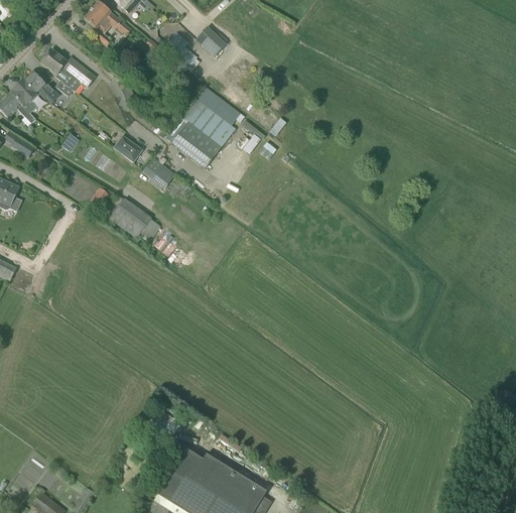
[(26,8),(31,3),(34,7),(40,0),(22,0),(20,2),(26,8)]
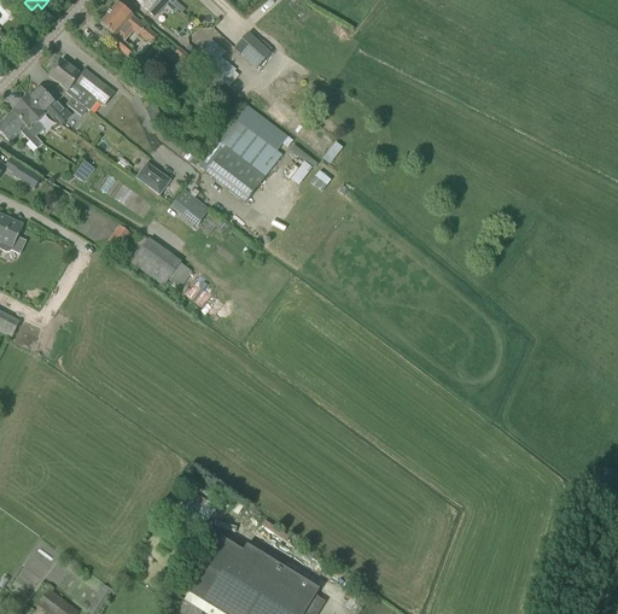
[(133,48),(123,41),(133,29),(138,34),(139,33),(146,39),(147,37),(152,41),(158,34),(146,24),(117,0),(100,21),(116,34),(110,41),(127,56),(133,48)]
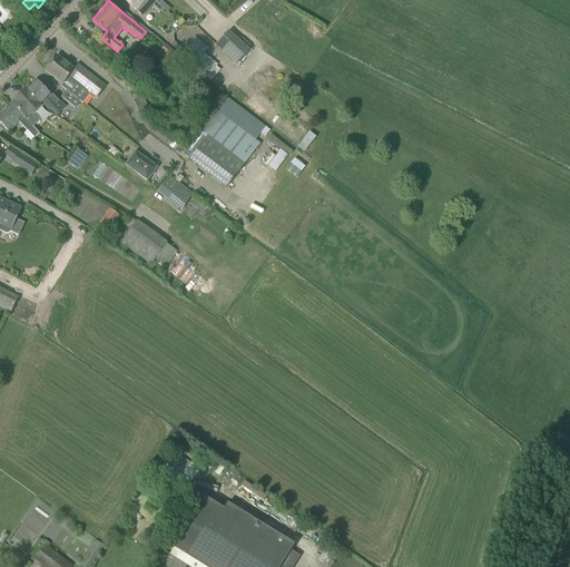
[(127,0),(137,9),(144,1),(148,5),(153,0),(127,0)]
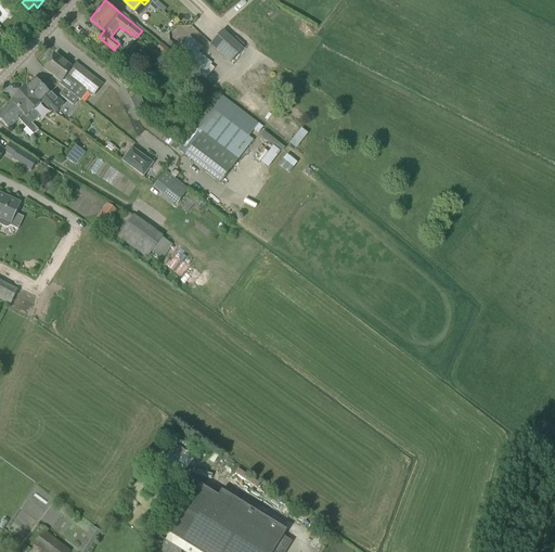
[(222,28),(210,41),(230,60),(242,47),(222,28)]
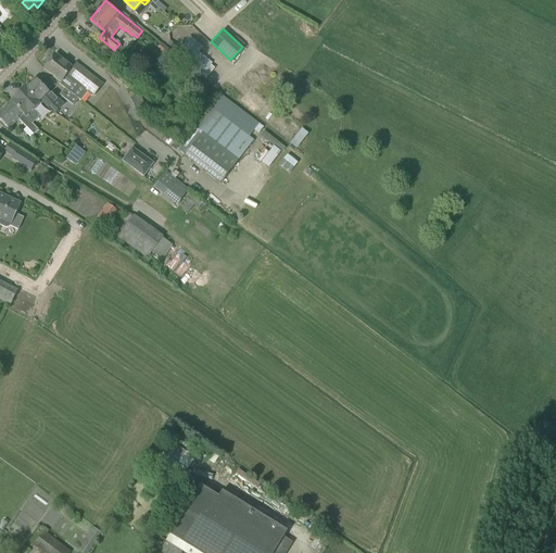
[(213,60),(186,38),(175,51),(202,73),(213,60)]
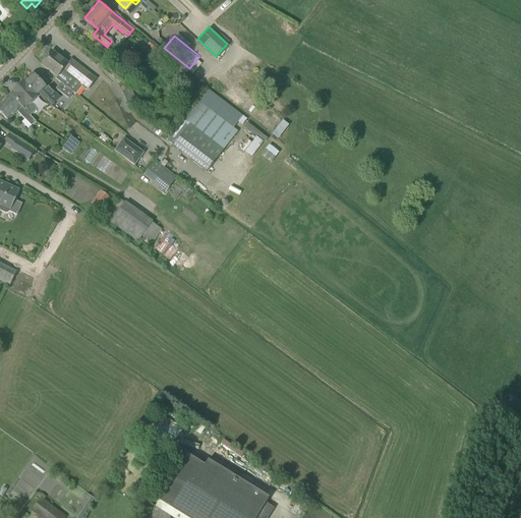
[(151,39),(147,44),(159,53),(163,47),(152,38),(151,39)]
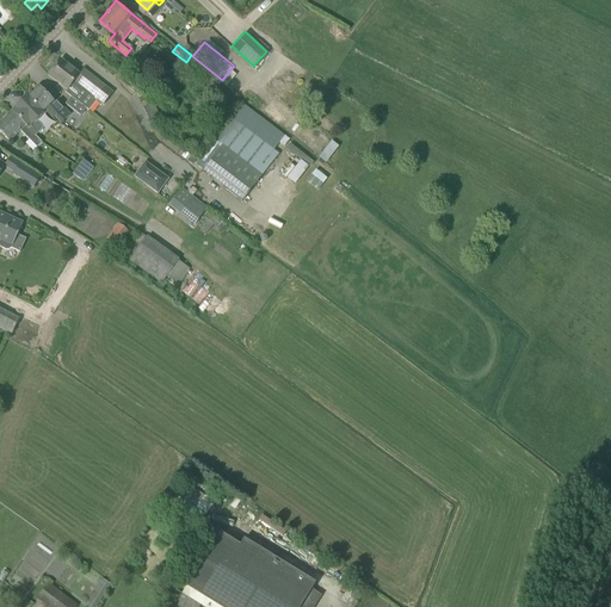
[(84,68),(80,73),(60,57),(48,73),(66,87),(65,88),(81,101),(90,92),(103,103),(112,91),(84,68)]
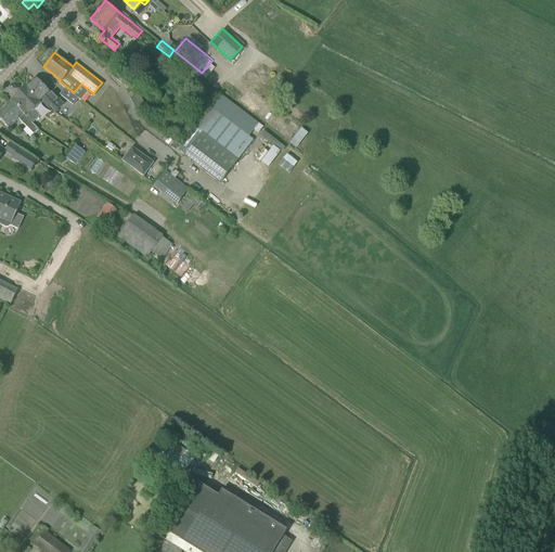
[(34,76),(26,84),(40,100),(41,100),(47,106),(49,104),(53,110),(55,111),(64,103),(51,90),(49,92),(41,84),(34,76)]
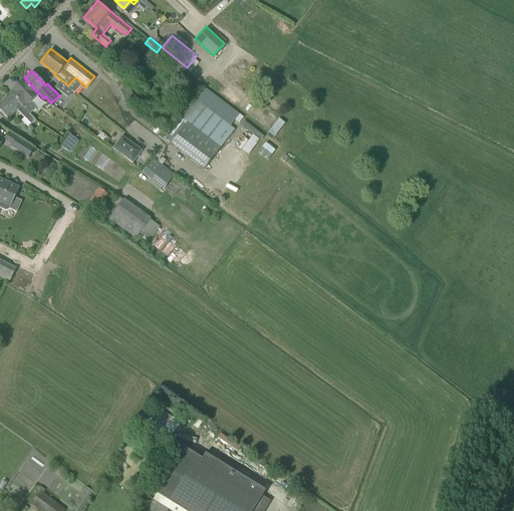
[(10,90),(26,108),(30,111),(35,106),(30,99),(37,92),(24,77),(10,90)]
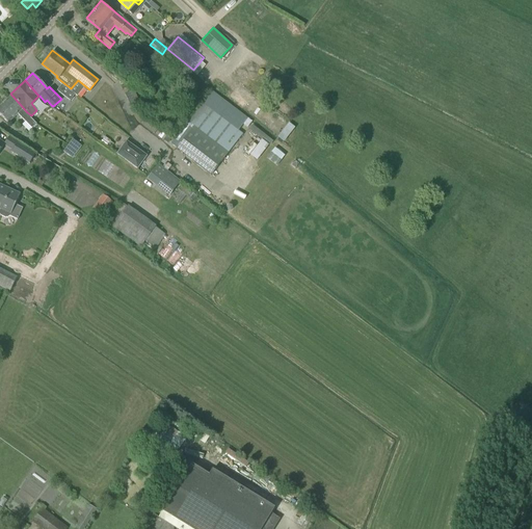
[(75,93),(61,82),(57,88),(70,98),(75,93)]
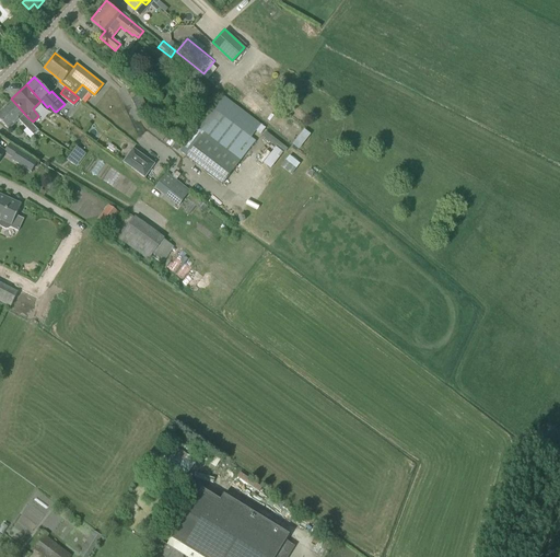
[(140,92),(131,96),(137,107),(146,103),(140,92)]
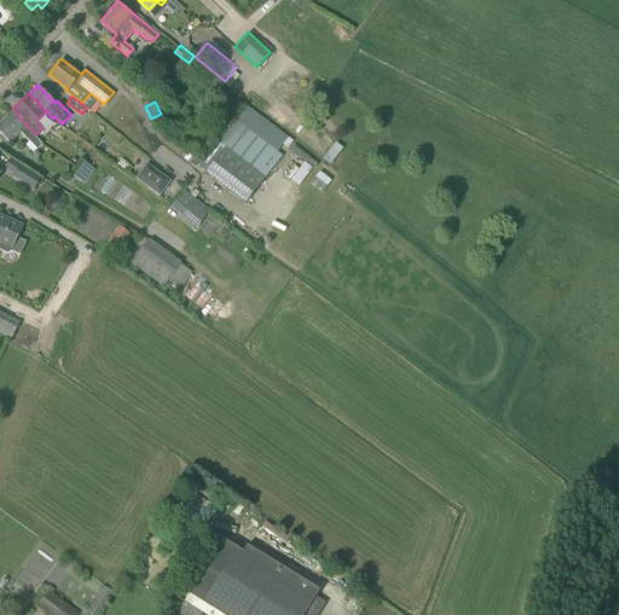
[(42,141),(36,134),(32,131),(12,109),(0,121),(0,132),(7,140),(19,129),(36,146),(42,141)]
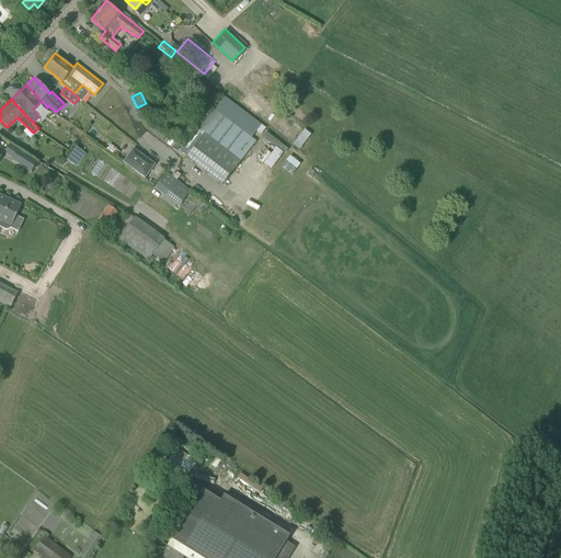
[(77,164),(87,151),(77,145),(67,157),(77,164)]
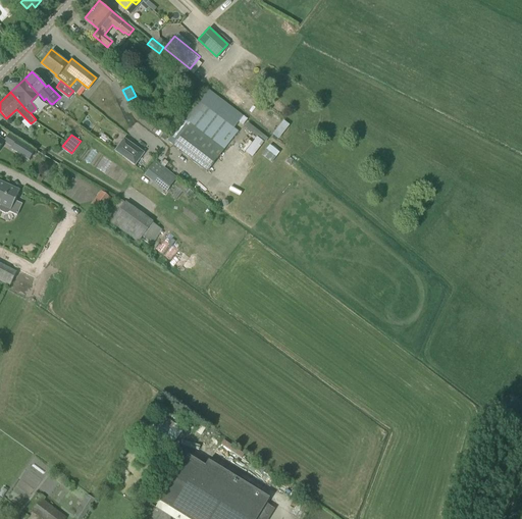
[(145,150),(123,136),(114,148),(136,163),(145,150)]
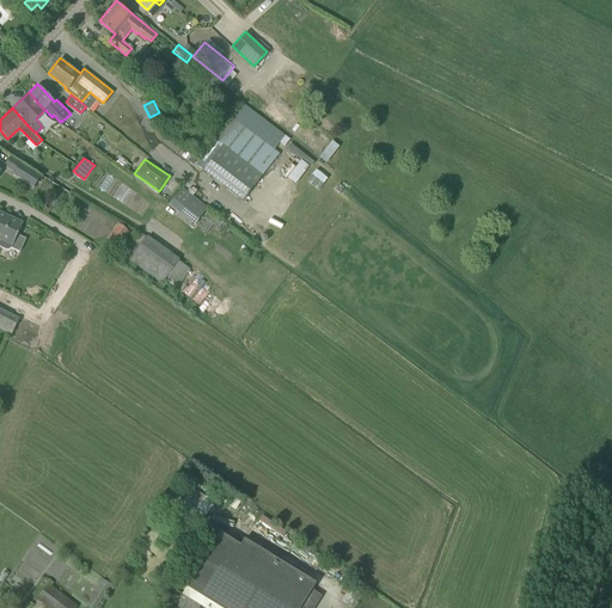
[(13,172),(35,185),(41,174),(20,161),(13,172)]
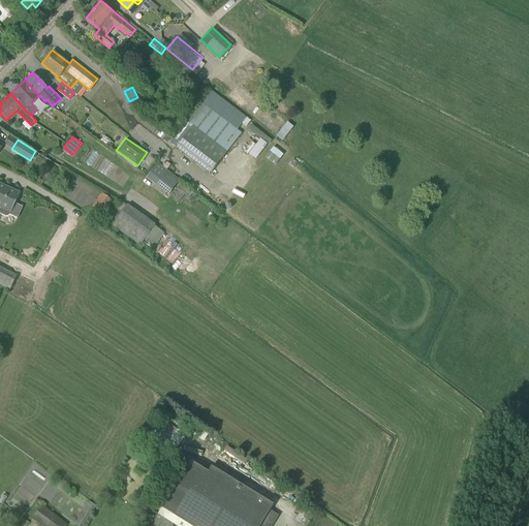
[(157,161),(146,176),(154,183),(165,167),(157,161)]
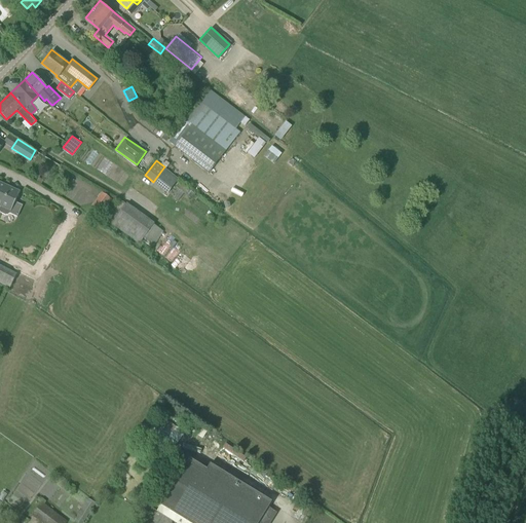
[(9,209),(19,189),(0,180),(0,203),(0,204),(0,203),(0,210),(1,211),(5,213),(8,213),(9,211),(10,209),(9,209)]
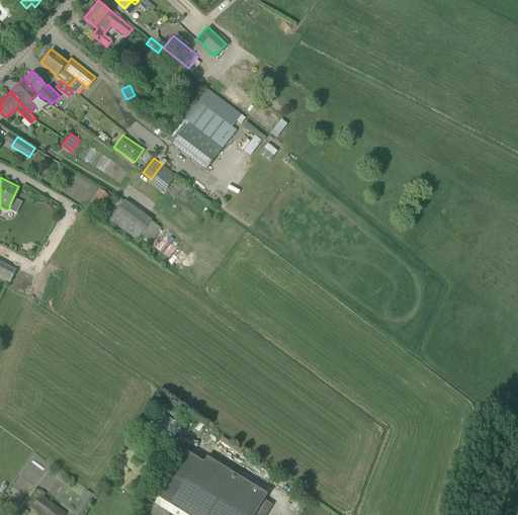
[(185,184),(182,188),(187,192),(190,188),(185,184)]
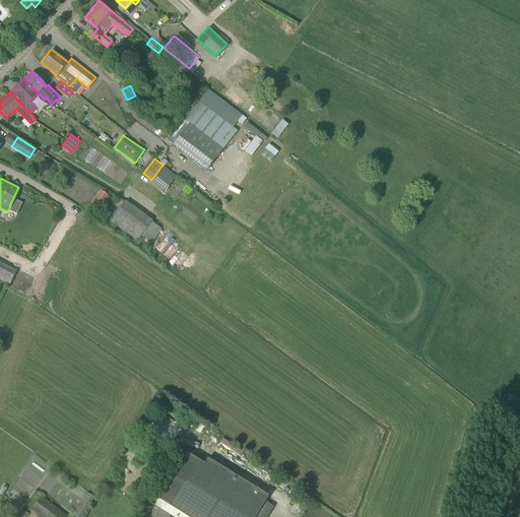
[(110,195),(100,188),(90,201),(100,208),(110,195)]
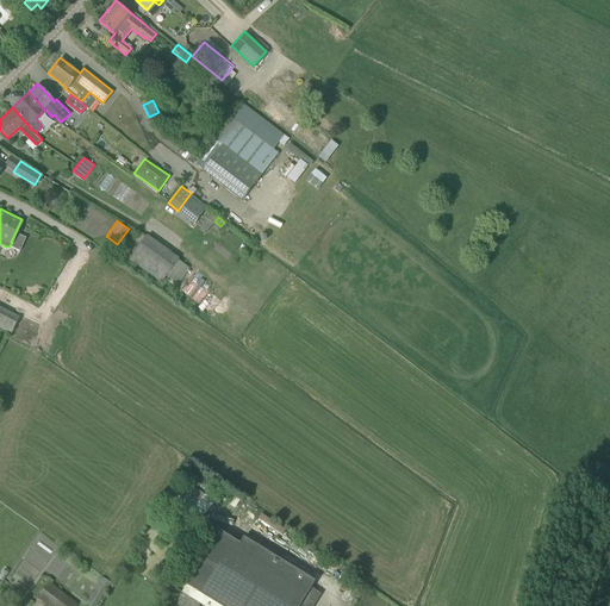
[(2,306),(0,310),(0,324),(12,331),(19,314),(2,306)]
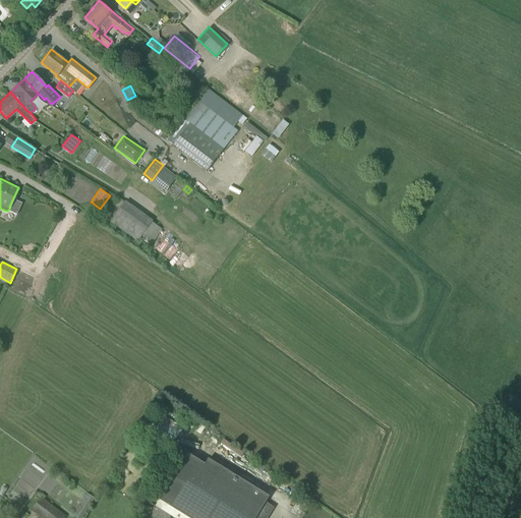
[(199,421),(195,427),(200,432),(205,424),(199,421)]
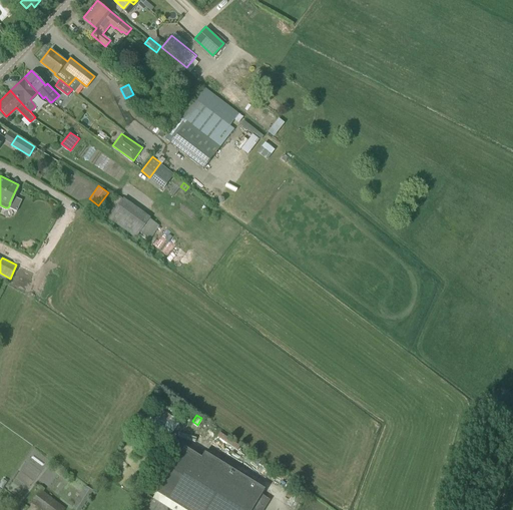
[(167,509),(166,505),(174,509),(251,509),(262,493),(266,487),(204,450),(201,455),(185,445),(174,462),(153,496),(148,493),(142,504),(144,506),(141,509),(167,509)]
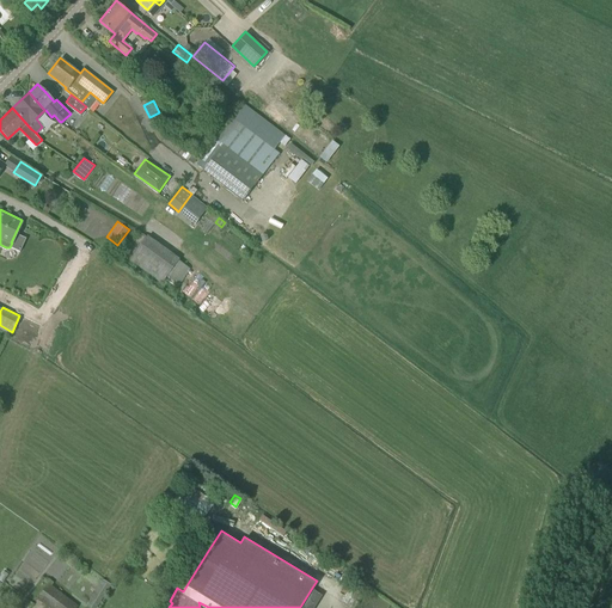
[(111,582),(102,577),(86,602),(96,607),(111,582)]
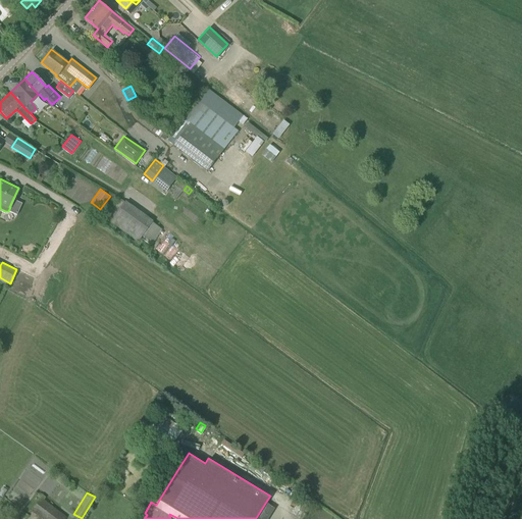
[(63,518),(67,515),(42,496),(31,509),(43,518),(63,518)]
